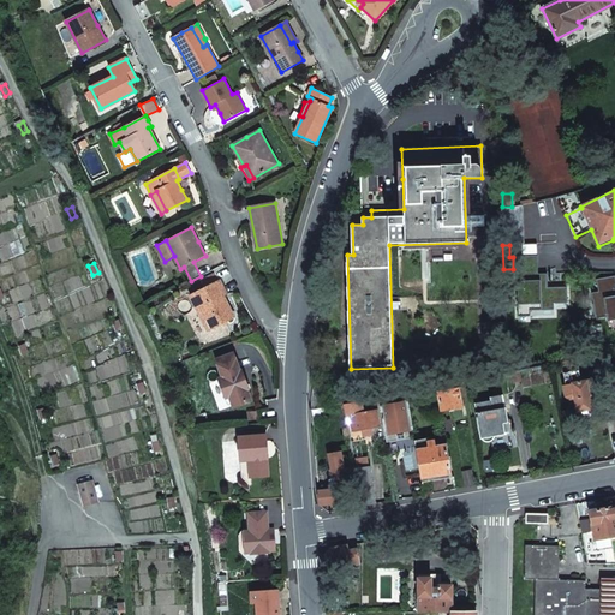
[(218,274),(201,281),(204,288),(220,280),(218,274)]
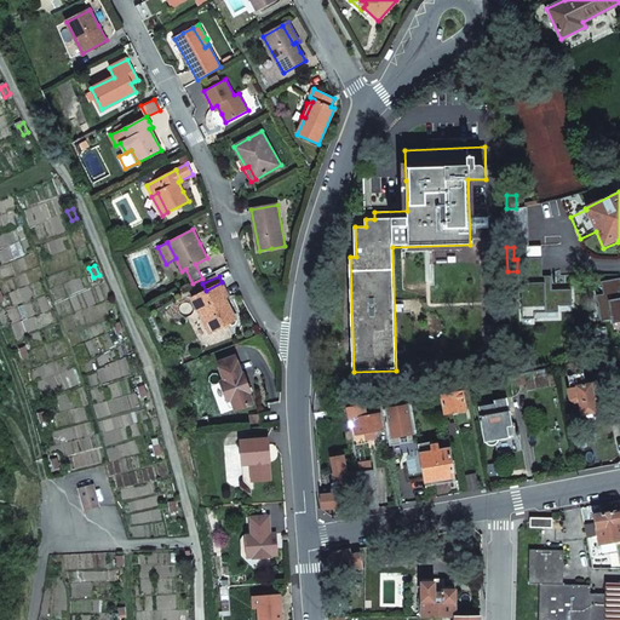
[(619,277),(601,282),(603,294),(597,296),(601,321),(613,320),(613,323),(619,322),(619,277)]
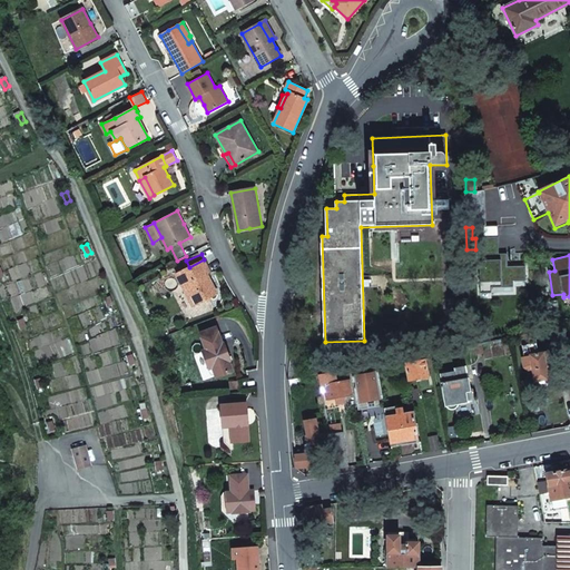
[(189,267),(176,274),(183,286),(186,284),(196,304),(217,294),(212,284),(207,274),(210,272),(204,259),(189,267)]
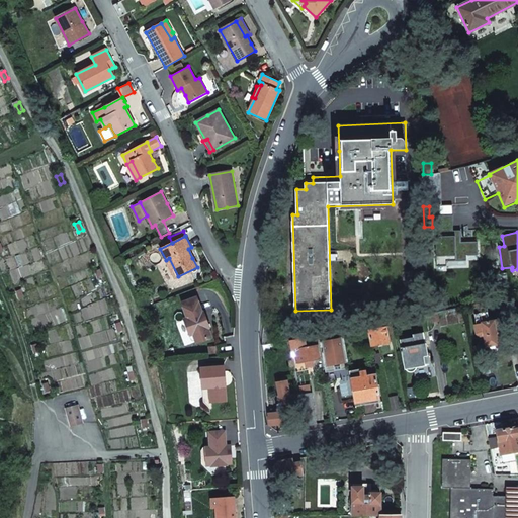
[(102,277),(99,269),(94,271),(97,279),(102,277)]
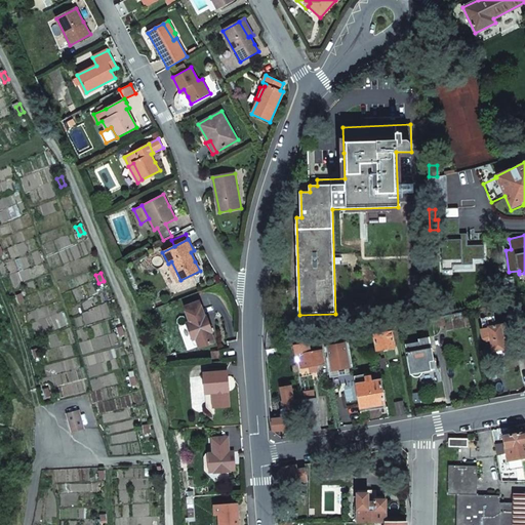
[(21,304),(17,294),(12,296),(15,306),(21,304)]
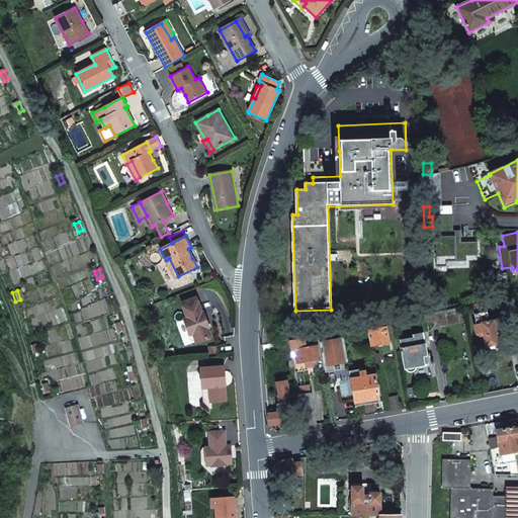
[(186,318),(192,333),(194,333),(197,340),(197,341),(211,336),(210,331),(208,327),(209,326),(203,311),(201,311),(196,296),(182,303),(187,317),(186,318)]
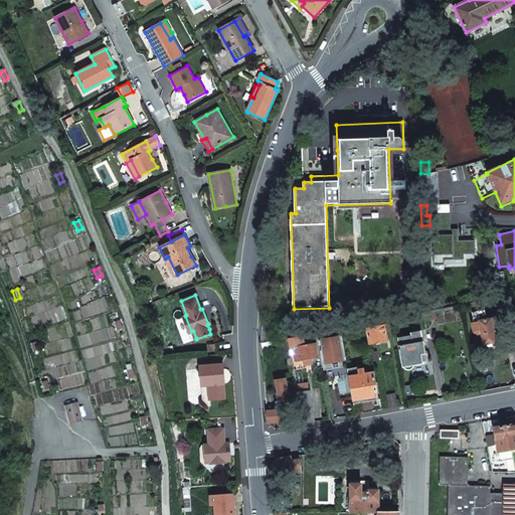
[(422,302),(422,313),(428,312),(436,310),(437,310),(436,301),(422,302)]
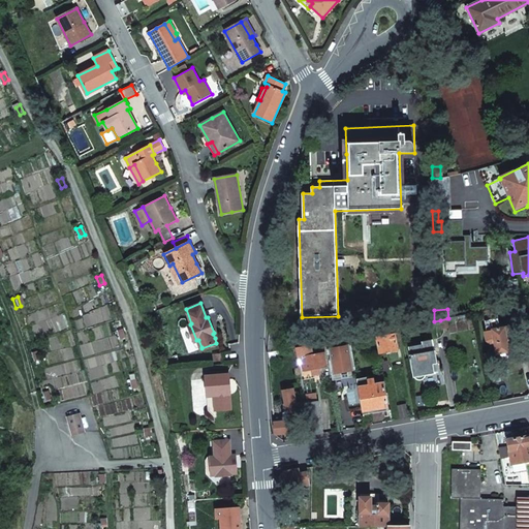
[(495,342),(497,353),(503,352),(509,351),(506,340),(511,339),(509,325),(499,328),(496,309),(483,312),(486,331),(485,331),(487,340),(491,343),(495,342)]
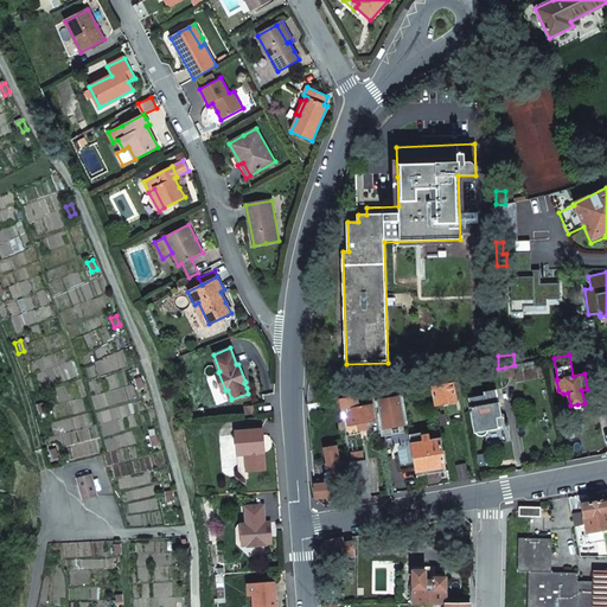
[(505,368),(506,377),(515,376),(513,365),(505,368)]
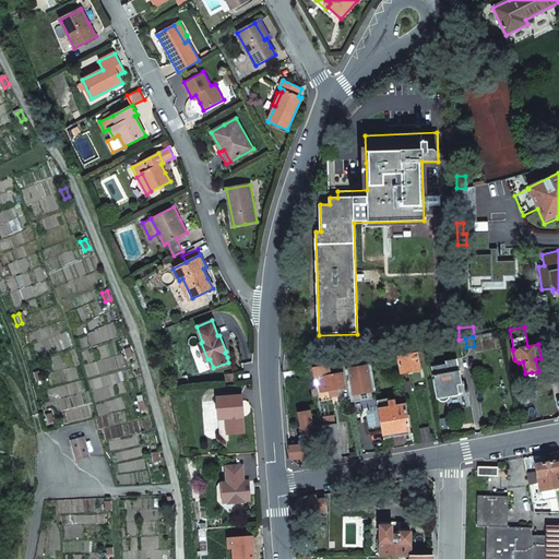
[(213,367),(210,359),(207,359),(201,343),(199,343),(206,365),(213,367)]
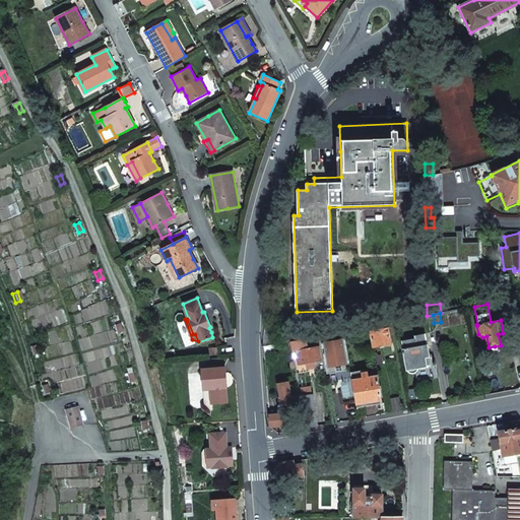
[(263,345),(263,346),(271,345),(272,327),(269,327),(270,323),(265,322),(263,345)]
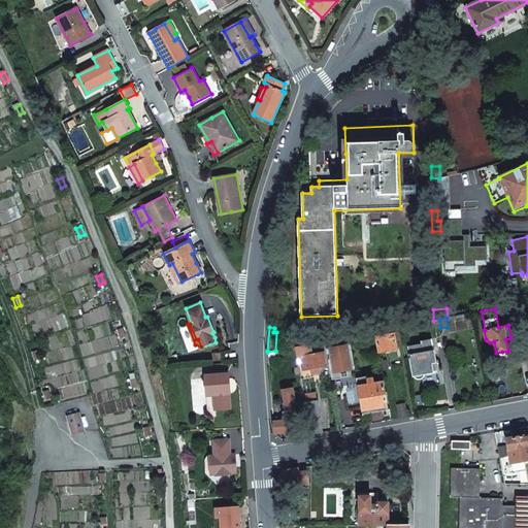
[(376,331),(380,352),(390,350),(400,348),(399,341),(403,340),(400,327),(376,331)]
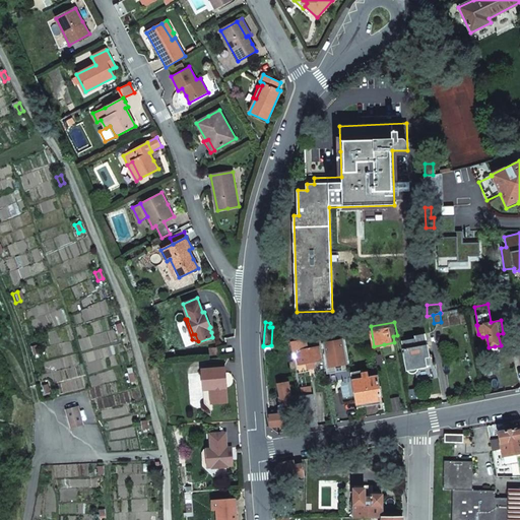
[(402,341),(407,370),(408,371),(410,372),(411,373),(413,373),(416,371),(417,369),(417,368),(421,367),(426,367),(425,356),(430,355),(426,334),(415,336),(416,339),(402,341)]
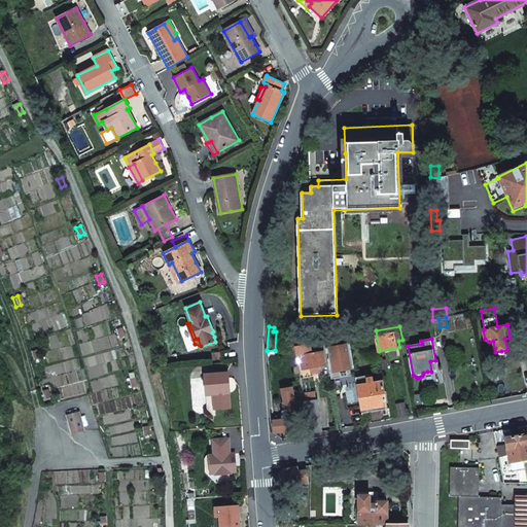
[(294,346),(296,357),(301,379),(318,376),(317,369),(318,369),(318,365),(325,364),(323,352),(325,351),(324,346),(323,341),(317,342),(318,352),(311,353),(310,346),(313,345),(312,343),(294,346)]
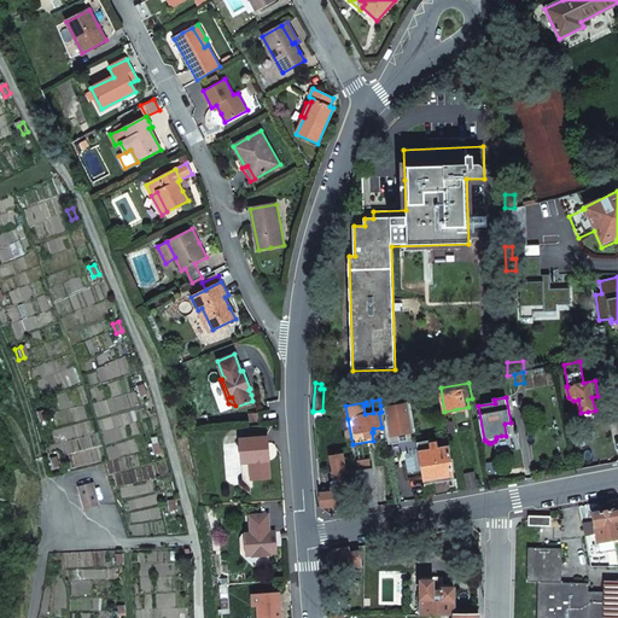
[(383,408),(389,442),(403,439),(417,437),(410,403),(383,408)]
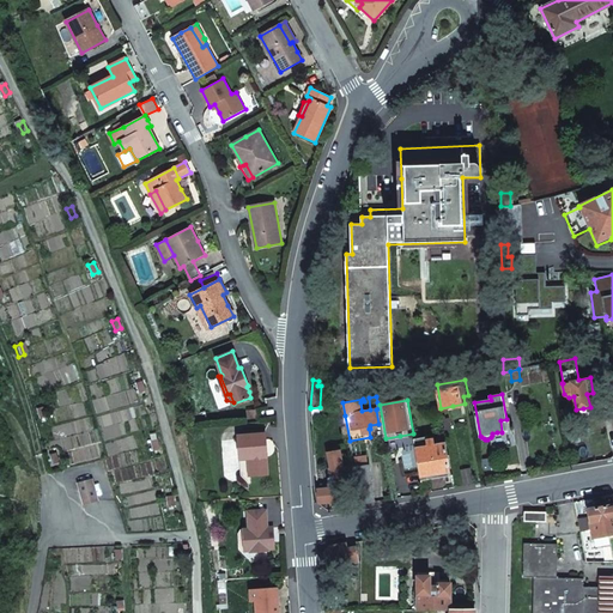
[(439,417),(442,431),(450,429),(449,419),(445,419),(444,417),(439,417)]
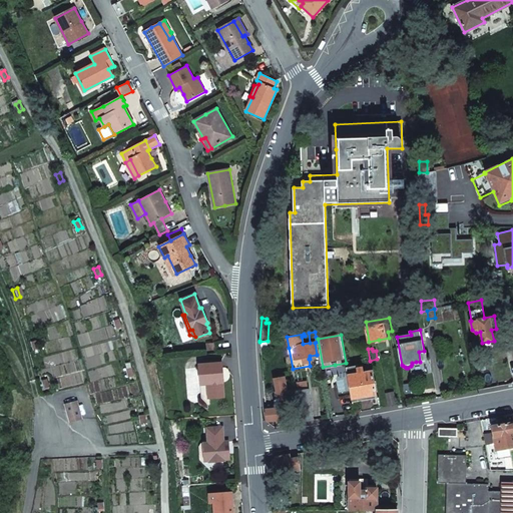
[(199,364),(200,384),(207,383),(208,397),(223,397),(222,382),(223,382),(222,373),(222,363),(199,364)]
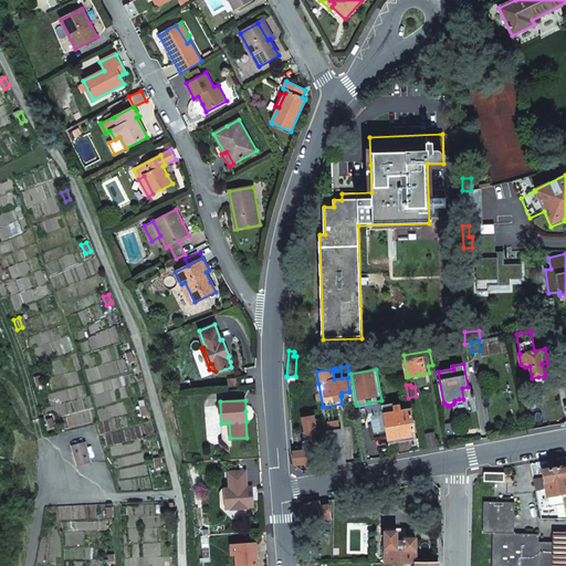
[(384,415),(388,439),(401,437),(415,435),(410,410),(384,415)]
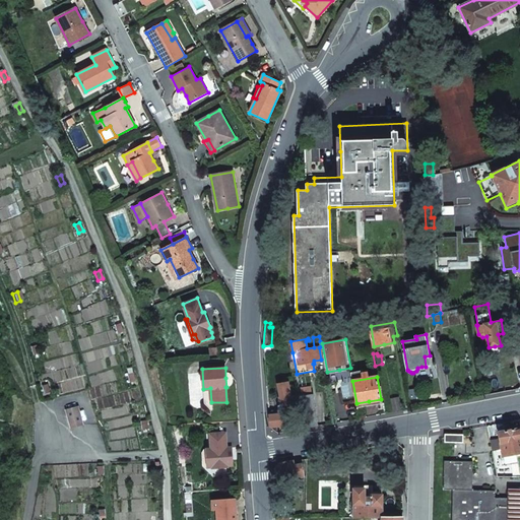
[(287,380),(275,383),(279,400),(290,397),(287,380)]
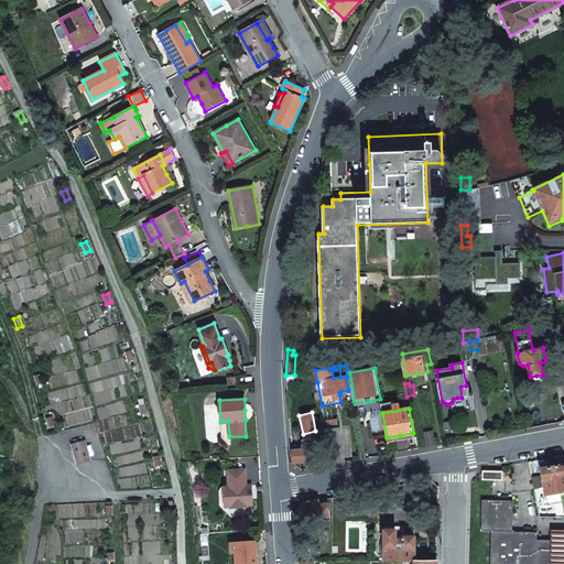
[(229,436),(228,421),(220,422),(221,437),(228,443),(230,443),(229,436)]
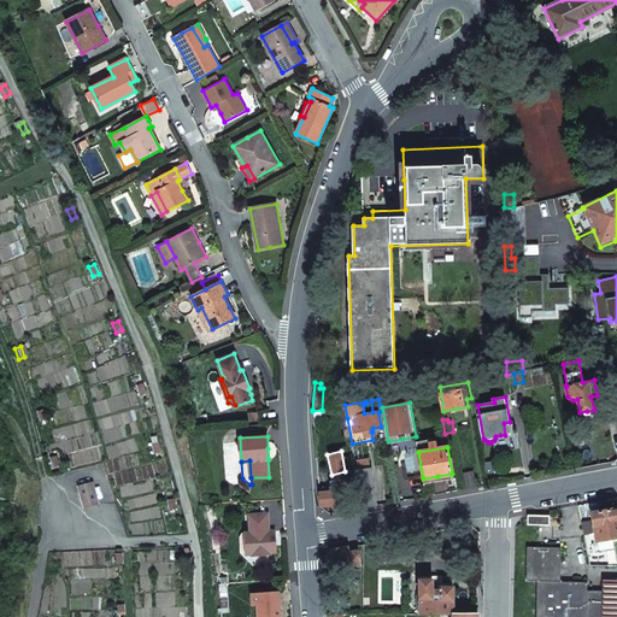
[(356,463),(364,507),(370,506),(377,505),(372,468),(368,469),(366,462),(356,463)]
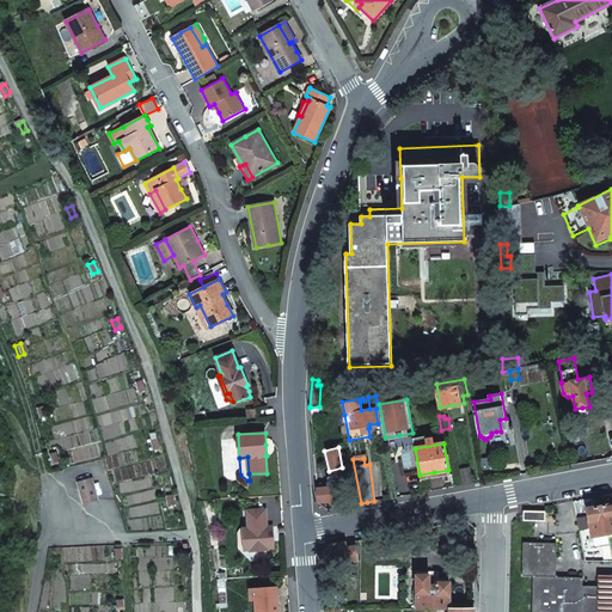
[(316,471),(318,502),(341,500),(340,493),(340,487),(324,488),(323,471),(316,471)]
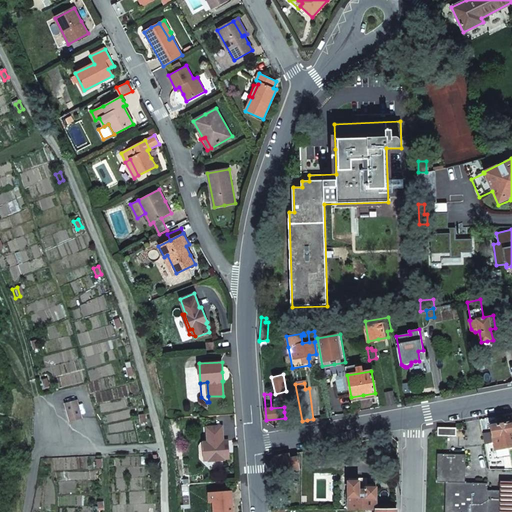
[(81,417),(77,400),(66,403),(70,420),(76,419),(81,417)]
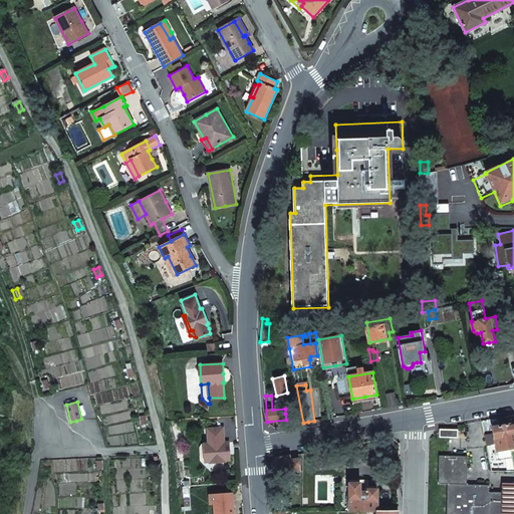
[(496,444),(497,451),(513,447),(513,423),(493,427),(494,434),(485,435),(487,445),(496,444)]
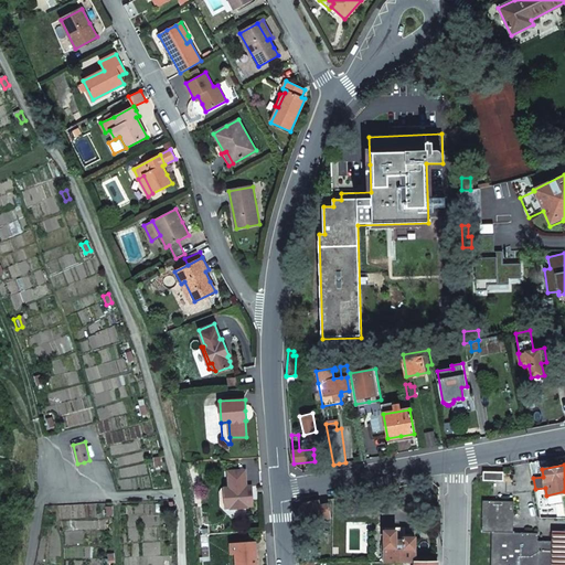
[(230,489),(232,508),(232,510),(248,508),(248,507),(253,505),(253,497),(252,487),(246,487),(245,471),(228,472),(230,489)]
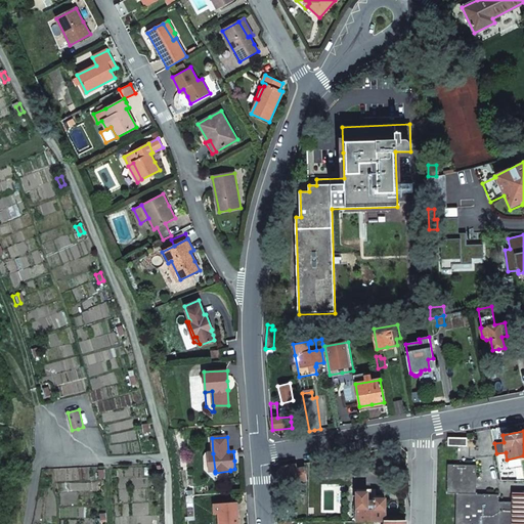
[(448,437),(448,446),(467,446),(467,442),(467,438),(448,437)]
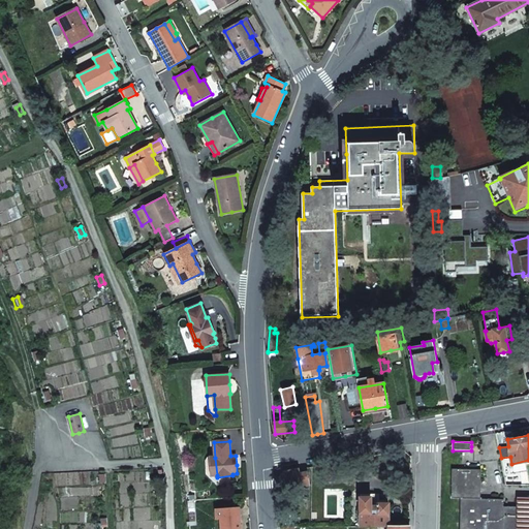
[(210,476),(217,475),(215,458),(210,458),(211,459),(208,459),(207,462),(207,473),(210,476)]
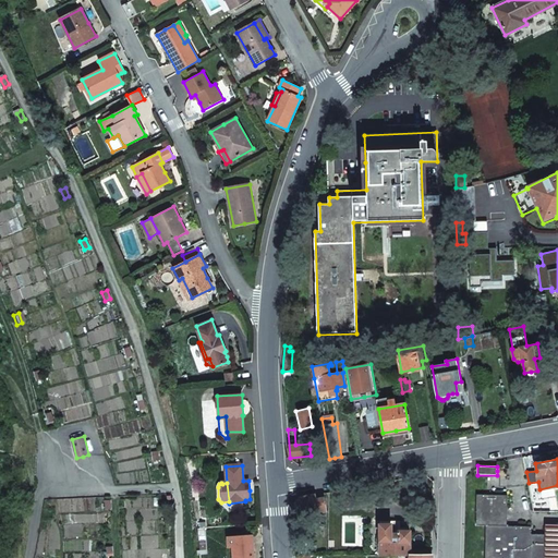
[(557,557),(557,523),(547,523),(546,534),(531,534),(531,526),(507,525),(507,495),(476,494),(476,525),(486,525),(484,557),(557,557)]
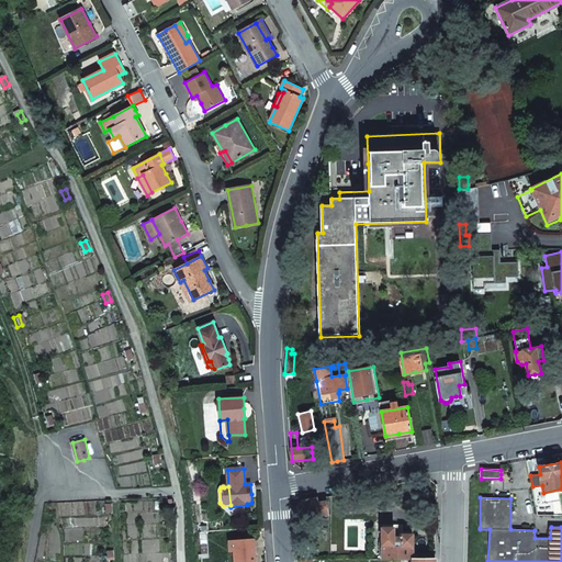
[(295,510),(296,517),(312,514),(313,517),(328,515),(326,503),(318,505),(317,498),(302,502),(295,510)]
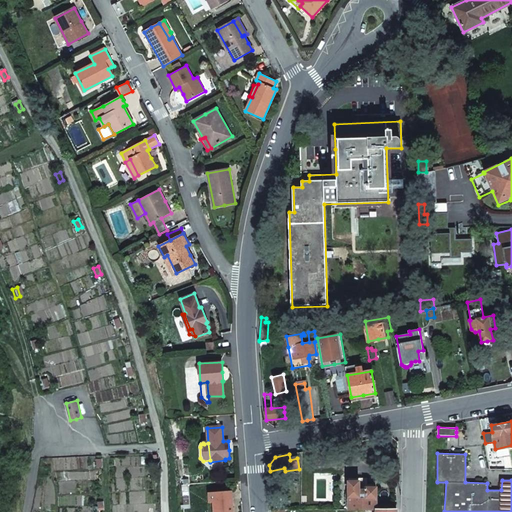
[(349,481),(349,509),(376,509),(376,487),(359,487),(359,481),(349,481)]
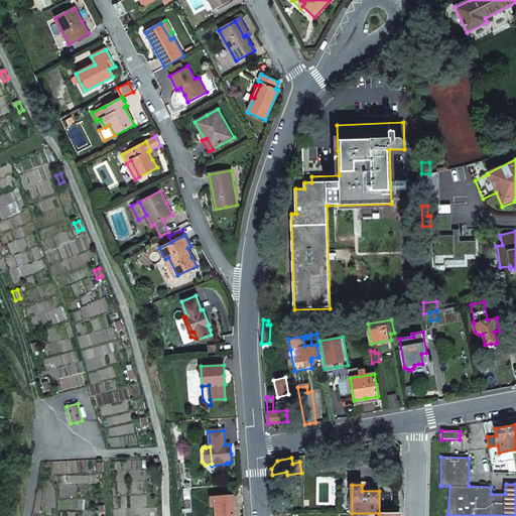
[(233,515),(233,509),(232,496),(209,498),(210,506),(214,506),(214,515),(233,515)]
